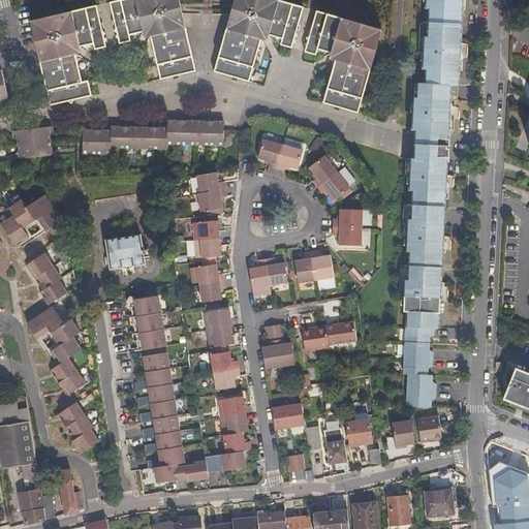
[(119,0),(110,2),(116,29),(114,31),(117,33),(116,37),(118,39),(119,43),(130,40),(129,35),(142,32),(146,34),(151,36),(161,81),(195,72),(178,0),(119,0)]
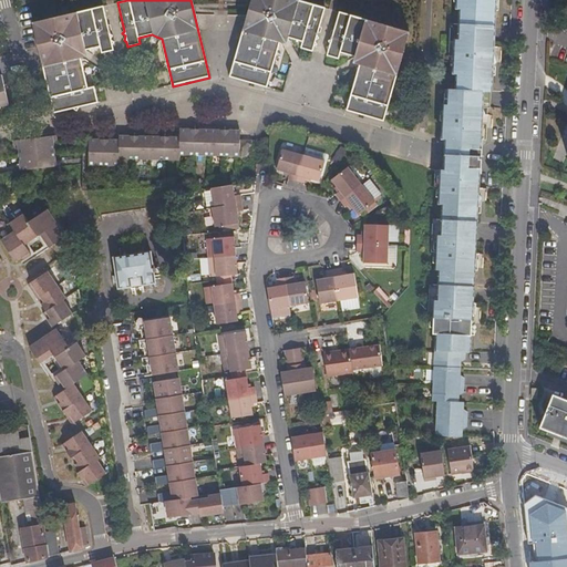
[(328,9),(297,0),(254,0),(249,17),(244,33),(230,79),(249,84),(248,88),(255,90),(255,86),(267,90),(280,44),(285,42),(289,39),(303,43),(302,50),(315,53),(316,48),(319,45),(317,42),(320,40),(319,37),(328,9)]
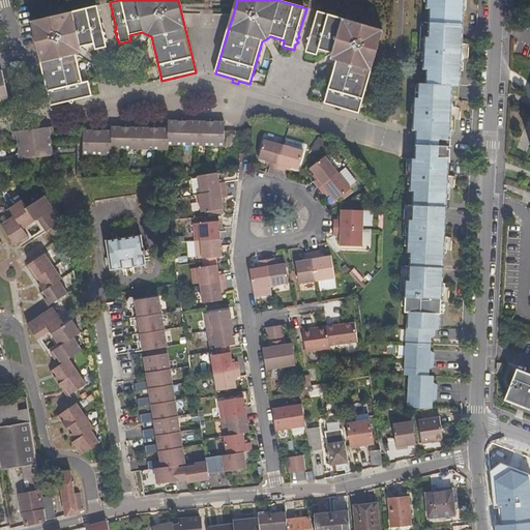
[(427,0),(428,9),(431,9),(429,39),(425,39),(424,70),(428,70),(428,86),(419,85),(418,100),(415,100),(414,108),(413,133),(416,131),(416,147),(415,159),(415,163),(412,162),(411,193),(414,193),(413,223),(410,223),(409,254),(412,254),(411,284),(407,283),(406,314),(409,314),(408,330),(437,331),(441,331),(447,194),(450,186),(448,183),(449,163),(448,163),(448,149),(449,133),(450,133),(451,112),(454,109),(451,102),(452,87),(460,87),(461,62),(465,60),(461,51),(464,1),(464,0),(427,0)]
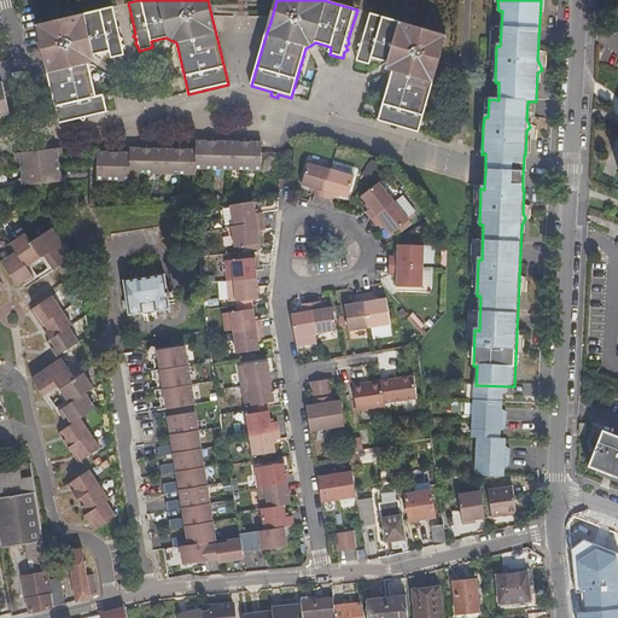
[(121,36),(114,6),(36,23),(58,123),(80,118),(81,122),(87,121),(87,116),(105,112),(100,95),(97,97),(89,63),(92,59),(95,53),(110,50),(112,57),(126,53),(124,51),(124,48),(124,46),(126,45),(122,44),(122,41),(124,39),(121,36)]
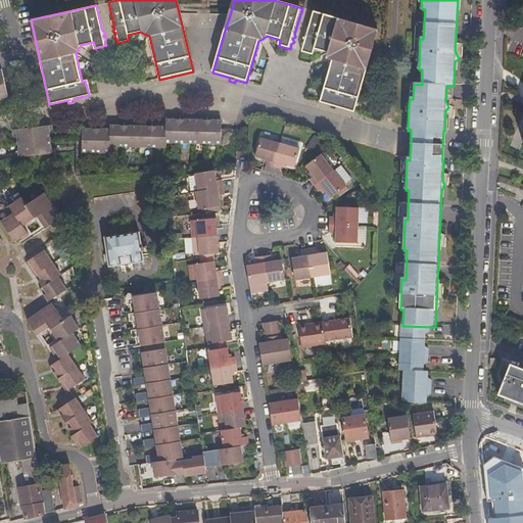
[(380,31),(332,16),(315,11),(307,38),(304,40),(305,43),(302,45),(303,48),(302,53),(314,56),(316,50),(328,53),(330,58),(331,59),(333,62),(321,104),(331,106),(330,110),(336,112),(337,107),(355,112),(380,31)]
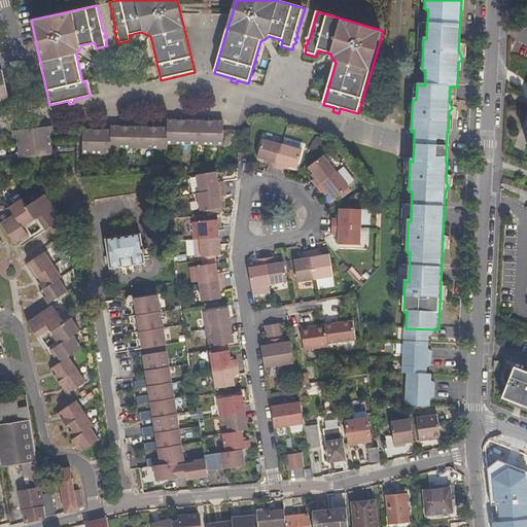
[(0,100),(9,98),(3,69),(0,70),(0,100)]
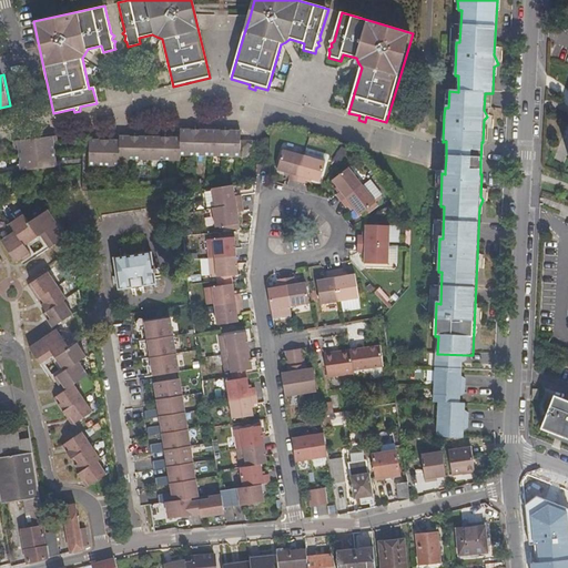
[(240,156),(241,140),(241,130),(232,130),(225,130),(219,130),(210,130),(202,129),(195,129),(188,129),(180,129),(180,134),(180,137),(174,137),(176,161),(180,161),(180,155),(194,155),(209,155),(224,156),(240,156)]
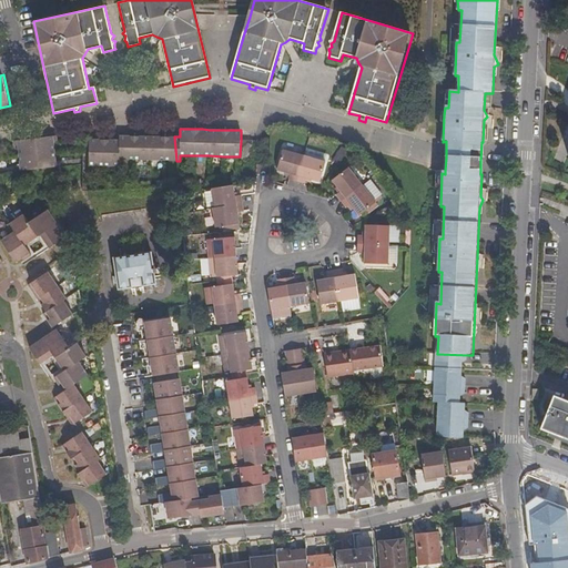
[(120,135),(119,138),(119,140),(112,140),(104,140),(98,140),(91,140),(90,165),(103,165),(118,165),(119,159),(133,160),(149,160),(164,160),(176,161),(174,137),(170,137),(164,137),(156,137),(150,137),(142,137),(134,135),(127,135),(120,135)]
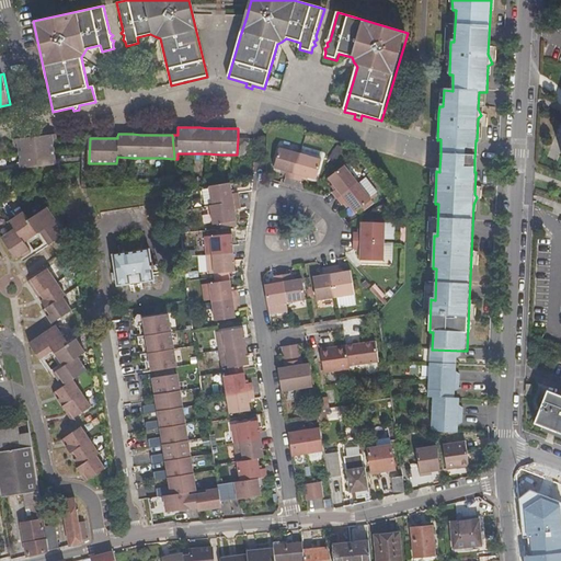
[(59,140),(58,136),(36,138),(14,139),(15,145),(19,145),(19,149),(20,156),(21,161),(21,165),(18,167),(18,171),(39,169),(39,168),(44,167),(44,169),(59,167),(63,167),(61,164),(61,161),(58,162),(57,157),(57,151),(56,144),(55,141),(59,140)]
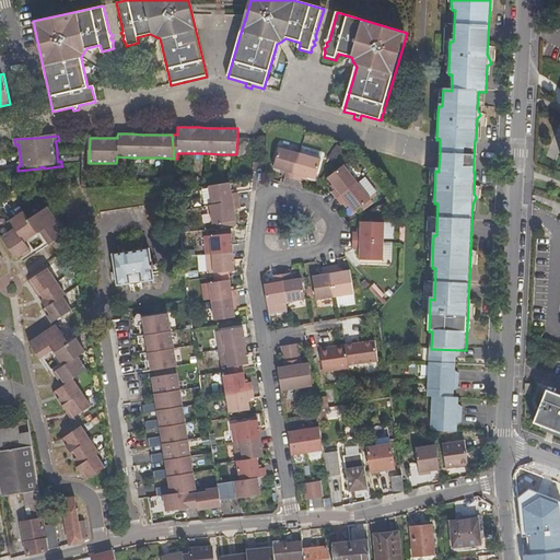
[(251,138),(237,138),(236,154),(236,158),(249,158),(251,138)]
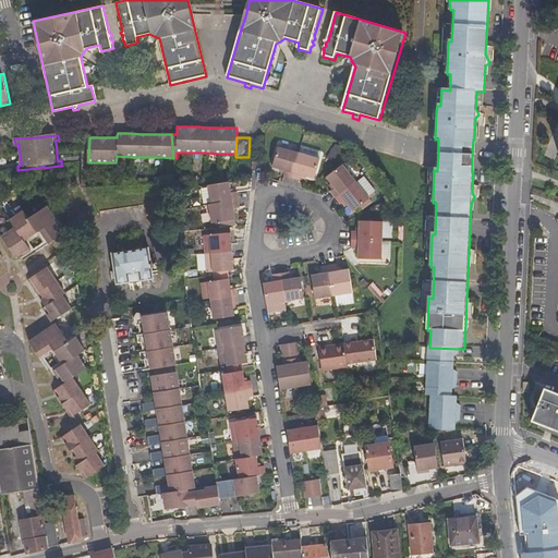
[(271,167),(286,171),(283,177),(291,179),(300,181),(301,176),(314,179),(319,159),(299,154),(278,147),(271,167)]
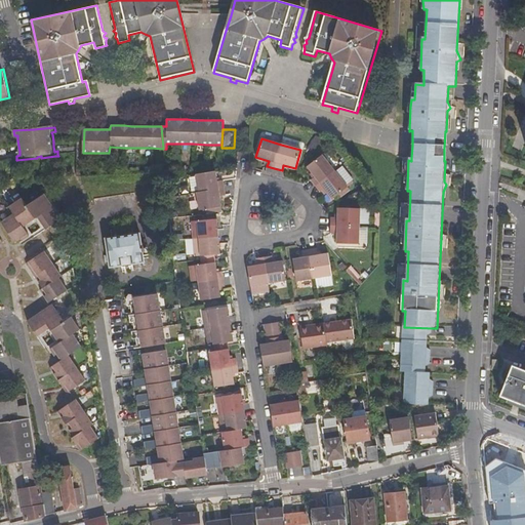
[(306,167),(314,178),(310,180),(315,187),(320,193),(324,190),(331,200),(348,188),(334,171),(321,156),(306,167)]
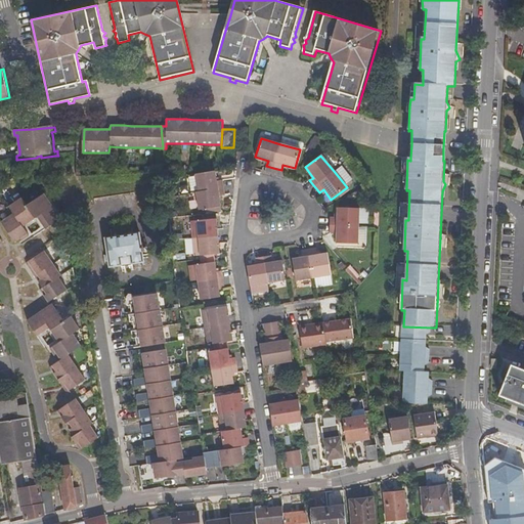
[(194,175),(198,192),(195,193),(199,211),(220,208),(218,197),(224,195),(223,188),(222,181),(216,181),(214,172),(194,175)]
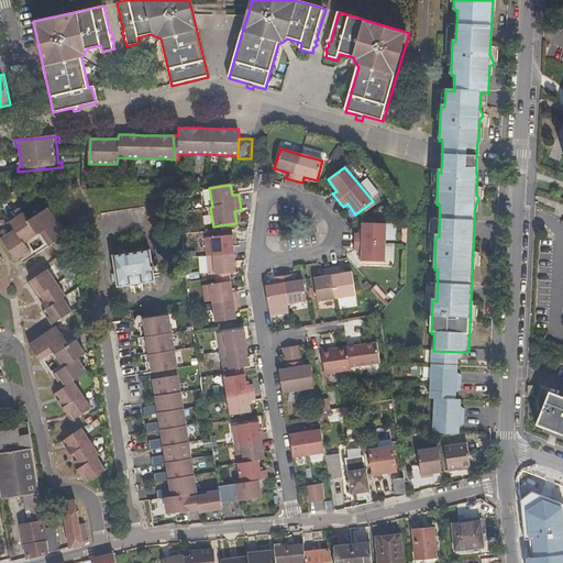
[(0,235),(0,236),(15,258),(22,254),(26,261),(36,253),(34,250),(32,246),(29,249),(24,242),(40,231),(45,239),(43,240),(44,243),(46,246),(65,233),(44,205),(26,217),(21,210),(7,220),(12,228),(0,235)]
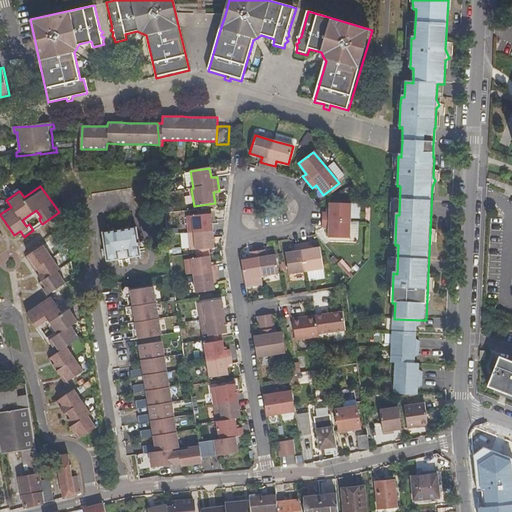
[(322,227),(329,227),(328,237),(350,238),(350,221),(351,203),(329,202),(329,212),(322,212),(322,220),(322,227)]
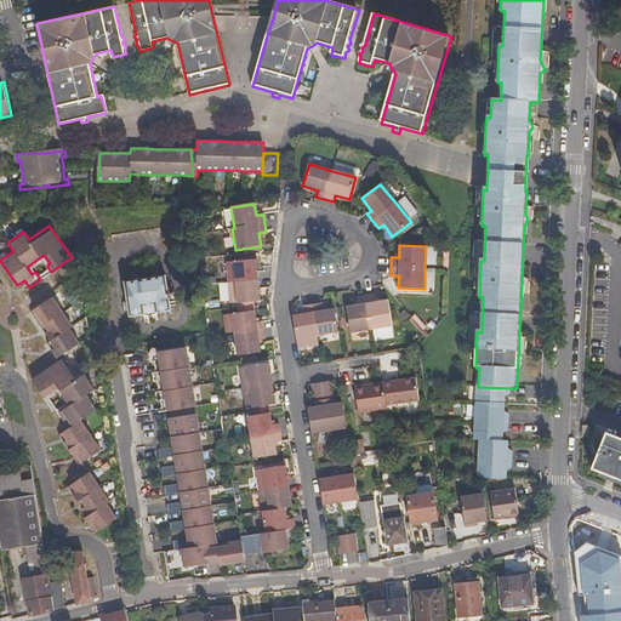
[(237,357),(260,353),(258,341),(265,340),(263,331),(262,323),(256,324),(254,307),(252,302),(260,302),(258,281),(256,261),(226,263),(227,284),(229,305),(235,303),(237,308),(237,314),(231,314),(233,335),(237,357)]
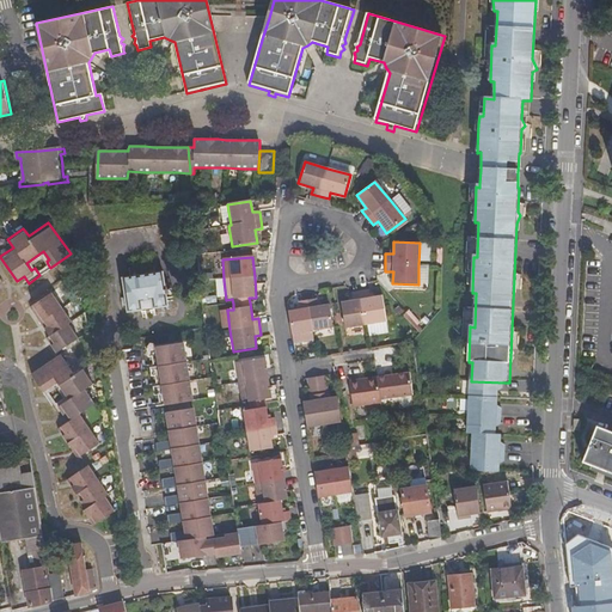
[(121,277),(127,311),(167,306),(161,271),(154,271),(152,263),(127,268),(128,276),(121,277)]
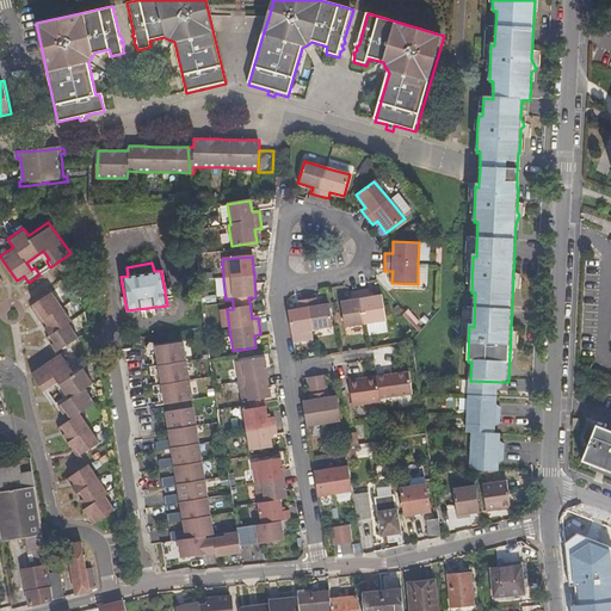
[(340,302),(346,328),(366,325),(387,321),(382,296),(370,297),(369,290),(360,291),(351,292),(352,300),(340,302)]
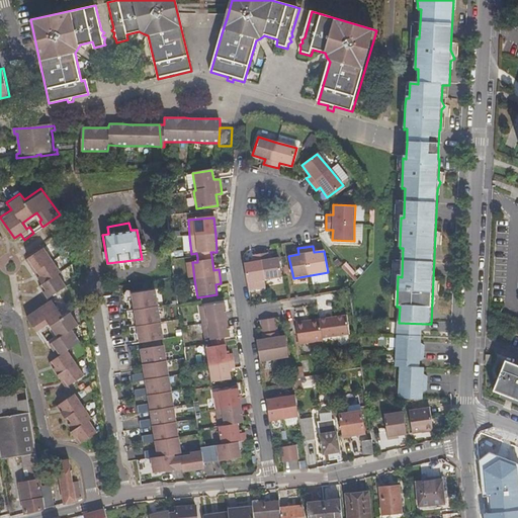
[(44,247),(28,257),(32,263),(29,265),(33,271),(36,269),(40,275),(37,276),(41,282),(46,288),(44,290),(48,296),(66,284),(58,272),(60,270),(44,247)]
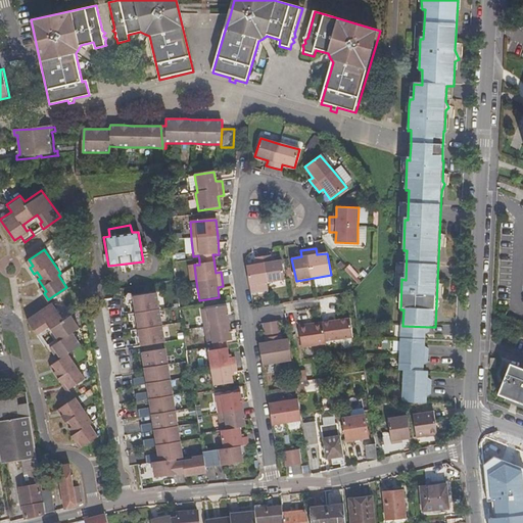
[(247,267),(250,286),(268,283),(285,280),(282,260),(272,263),(271,256),(263,257),(255,258),(256,265),(247,267)]
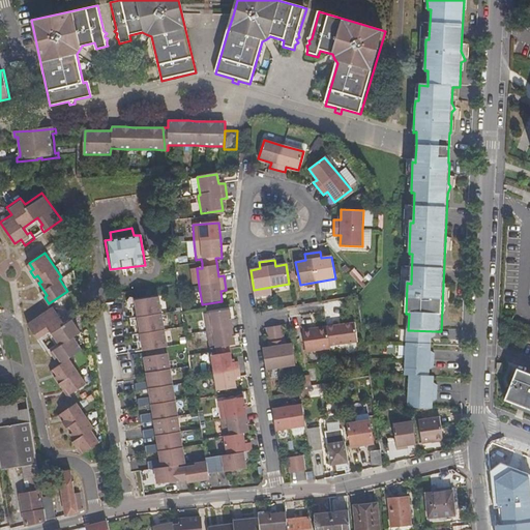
[(272,295),(271,287),(254,290),(255,298),(272,295)]
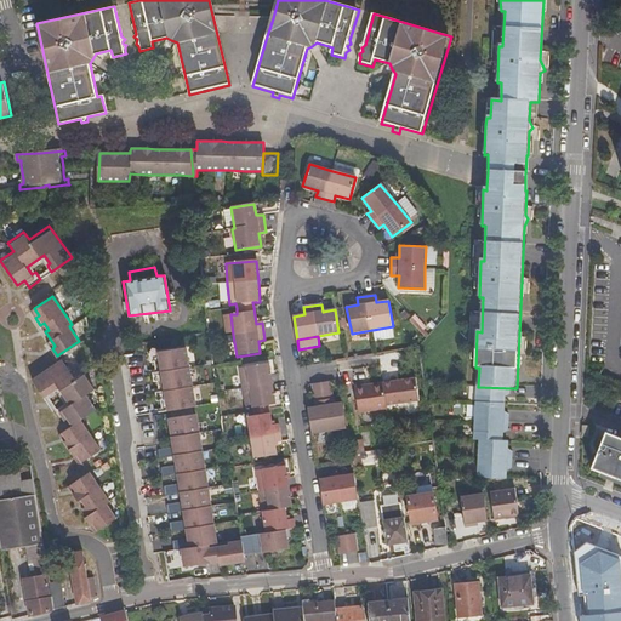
[(246,563),(245,556),(244,547),(243,541),(231,542),(217,542),(216,531),(212,531),(211,524),(215,524),(214,516),(210,516),(209,506),(212,506),(211,497),(208,497),(206,488),(209,488),(208,479),(205,479),(203,469),(206,469),(205,461),(201,461),(200,453),(203,451),(201,442),(198,443),(197,432),(200,431),(198,421),(194,421),(192,405),(195,405),(194,392),(187,347),(151,352),(152,362),(155,360),(157,371),(153,371),(154,381),(158,380),(160,391),(157,391),(157,398),(158,400),(161,399),(163,410),(172,409),(174,416),(170,416),(174,445),(158,448),(159,456),(175,454),(177,463),(161,466),(163,474),(178,472),(180,482),(164,484),(165,491),(181,490),(183,500),(181,500),(167,501),(169,510),(182,508),(184,508),(186,518),(184,518),(170,519),(171,528),(186,527),(187,525),(189,535),(188,536),(172,537),(175,546),(182,545),(184,563),(191,563),(220,563),(220,567),(246,563)]
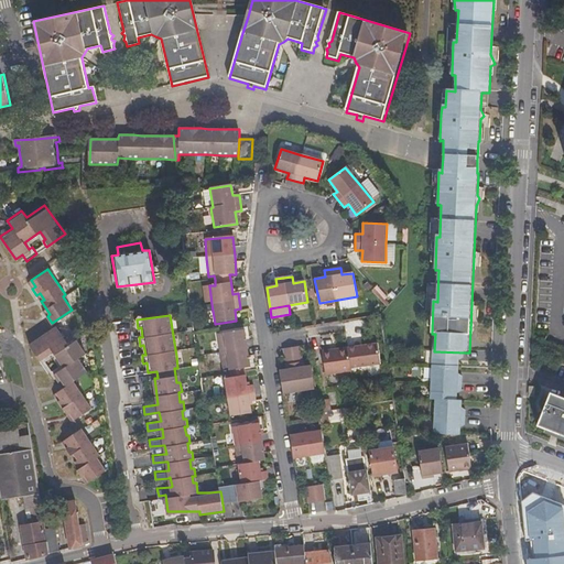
[(58,380),(62,387),(56,390),(62,398),(58,400),(67,413),(71,411),(76,419),(91,407),(72,380),(87,369),(78,357),(86,351),(77,339),(69,344),(56,325),(30,343),(42,362),(45,360),(47,358),(46,356),(54,351),(64,366),(56,370),(55,368),(52,369),(49,371),(55,382),(58,380)]
